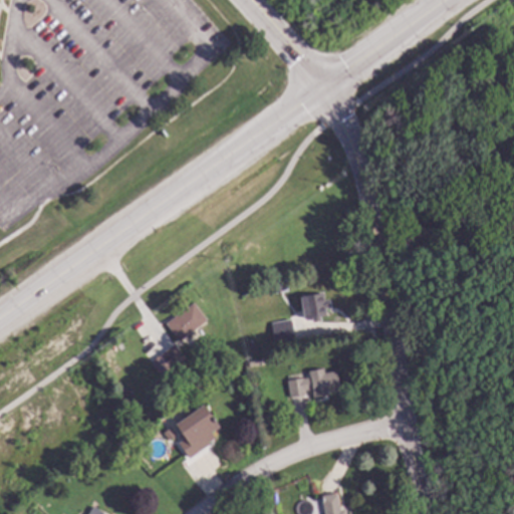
[(282,285),(285,289),(284,291),(280,291),(280,294),(275,294),(275,292),(273,292),(272,282),(282,282),(282,285)]
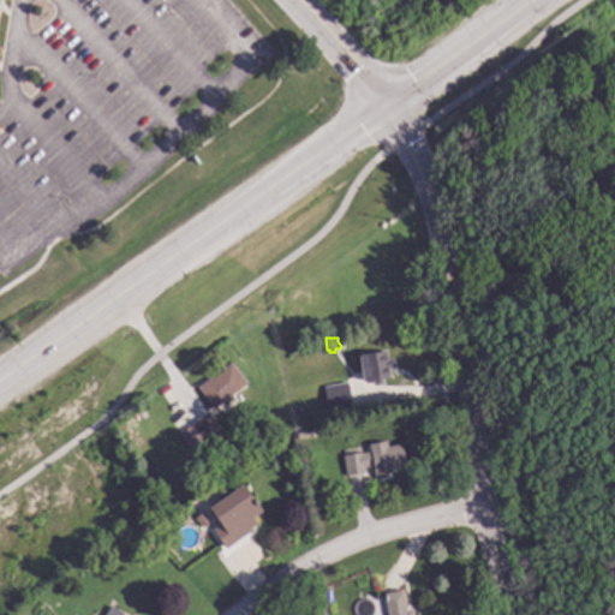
[(387,362),(393,360),(394,370),(389,370),(390,380),(382,381),(383,386),(372,387),(371,383),(362,384),(358,357),(386,352),(387,362)]
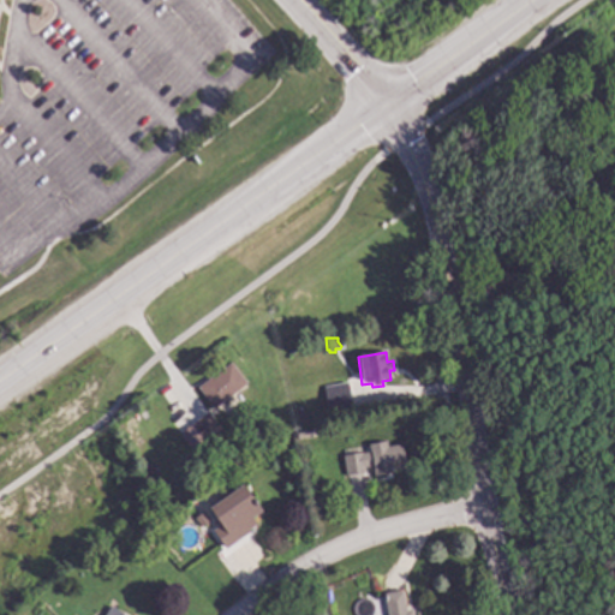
[(246,386),(231,396),(236,404),(218,417),(196,388),(231,363),(246,386)]
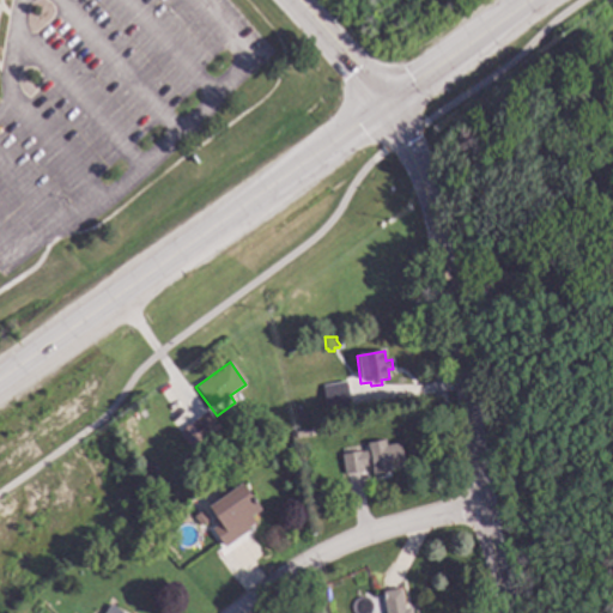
[(351,412),(327,416),(322,386),(346,381),(351,412)]
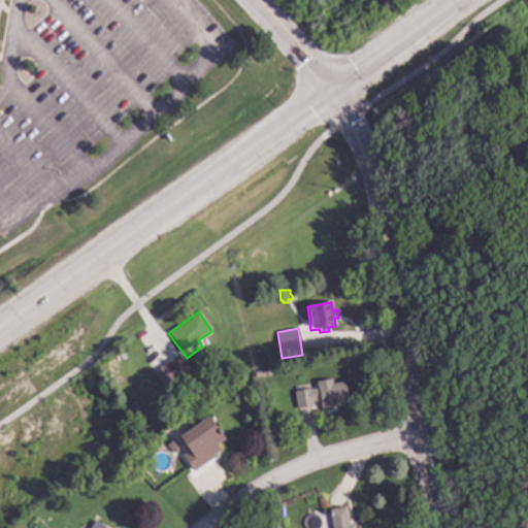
[(265,363),(255,364),(254,354),(264,353),(265,363)]
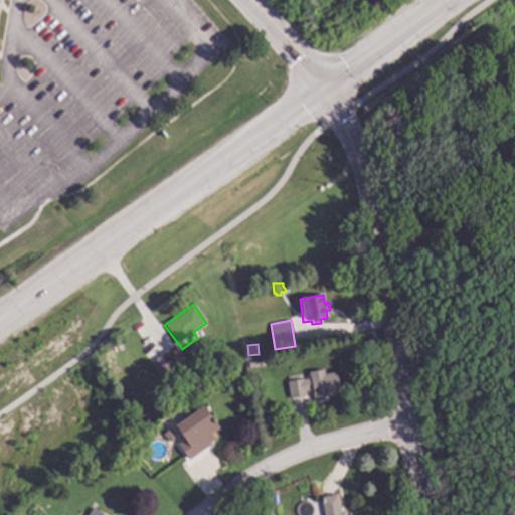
[(184,360),(171,369),(161,356),(174,346),(184,360)]
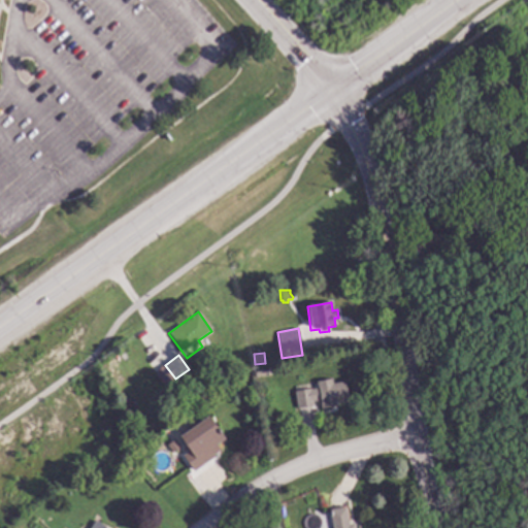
[(268,377),(255,380),(254,372),(267,370),(268,377)]
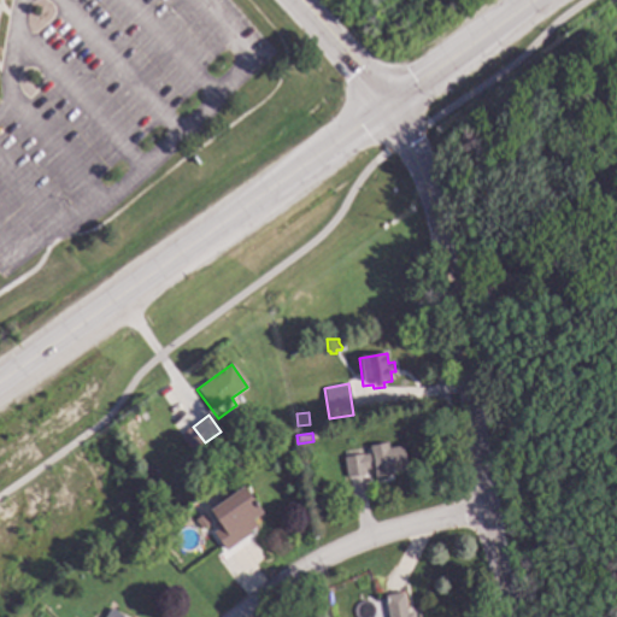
[(388,448),(404,446),(407,471),(393,474),(393,476),(375,479),(374,470),(365,471),(366,476),(347,479),(344,458),(370,454),(369,446),(387,442),(388,448)]
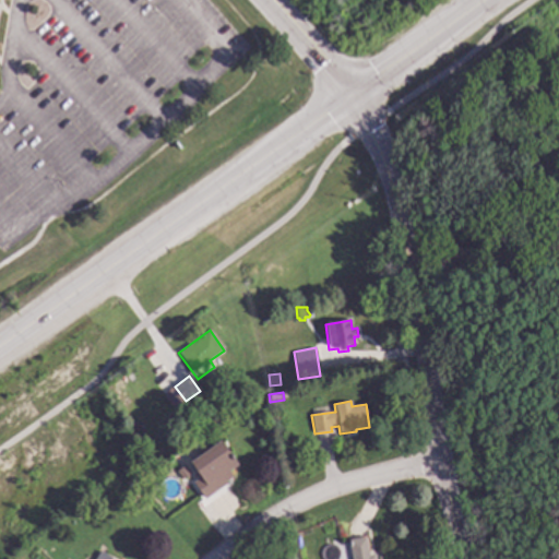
[(142,429),(133,435),(128,428),(137,421),(142,429)]
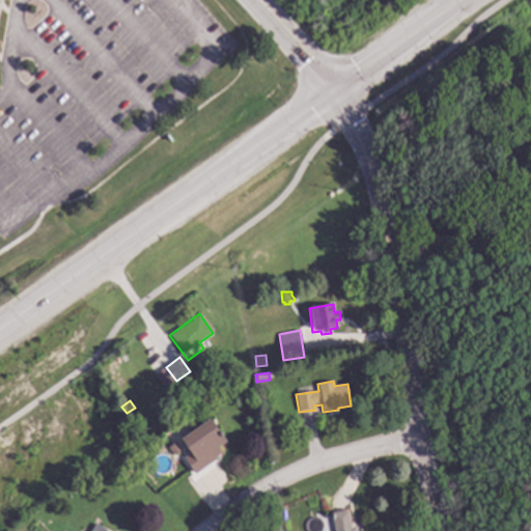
[(226,443),(217,449),(221,454),(215,458),(216,460),(194,475),(184,458),(190,454),(180,439),(190,434),(187,429),(198,422),(200,424),(211,418),(226,443)]
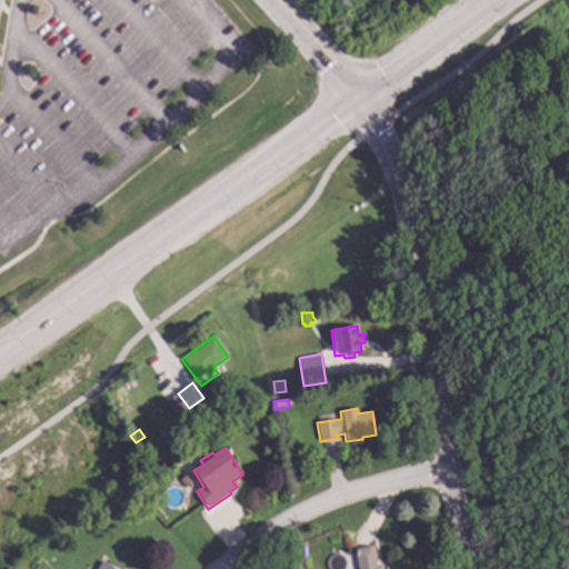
[(192,482),(185,488),(179,480),(187,475),(192,482)]
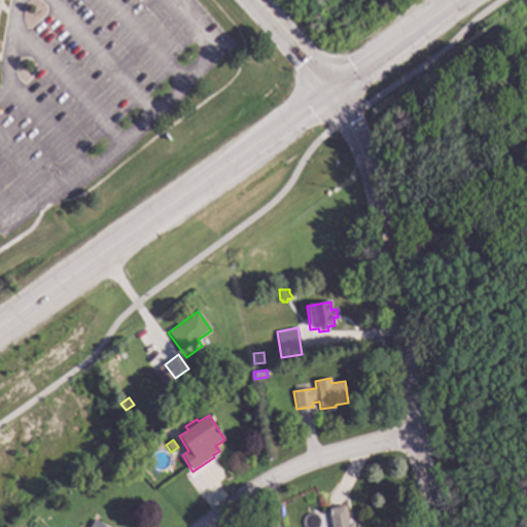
[(348,524),(353,523),(353,526),(330,526),(328,510),(345,506),(348,524)]
